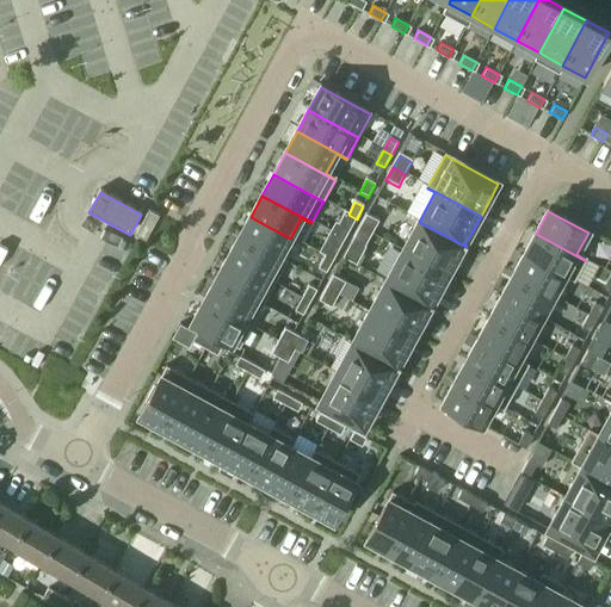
[(148,212),(135,237),(146,243),(159,218),(148,212)]
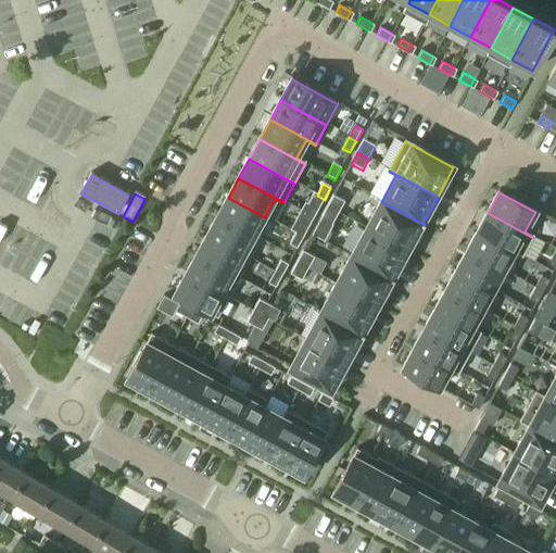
[(317,196),(311,206),(318,211),(325,200),(317,196)]
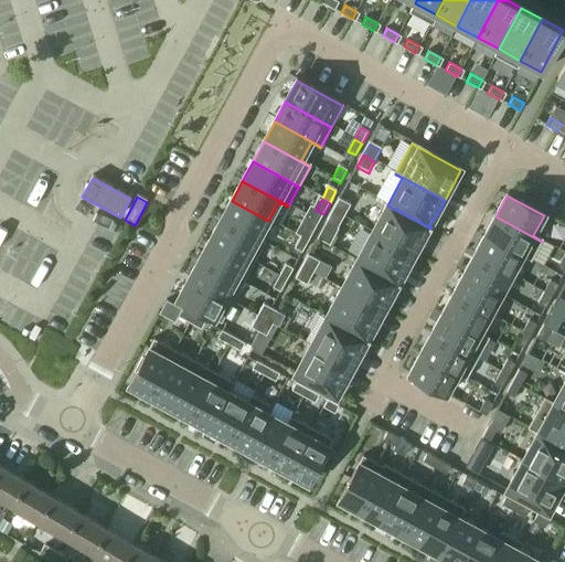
[(339,200),(332,212),(343,219),(350,207),(339,200)]
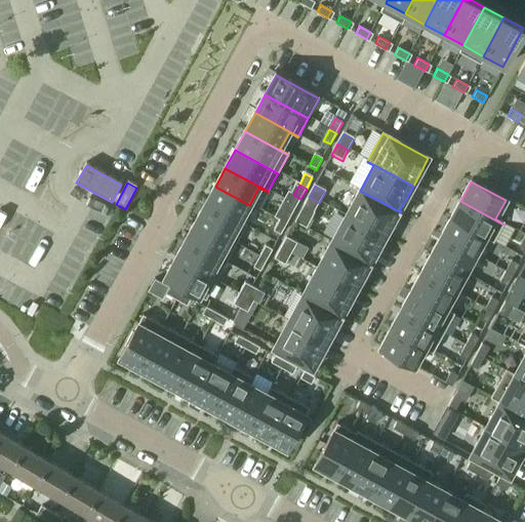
[(215,187),(205,205),(246,227),(246,226),(240,223),(249,205),(215,187)]
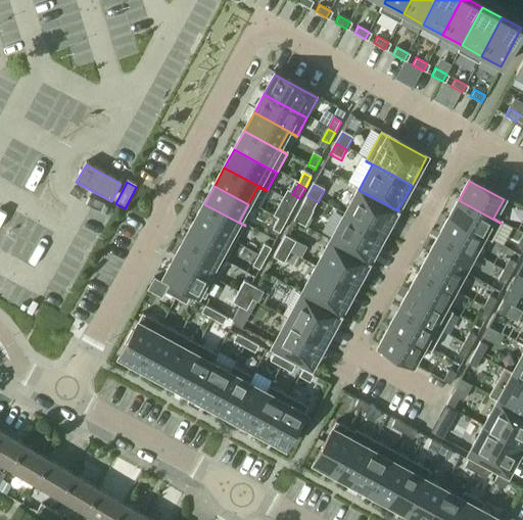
[(359,190),(344,216),(383,237),(390,224),(392,221),(396,211),(398,213),(399,211),(359,190)]
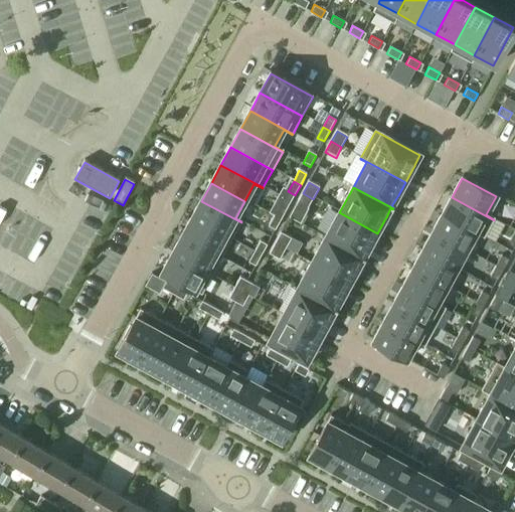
[(303,193),(297,203),(308,209),(313,199),(303,193)]
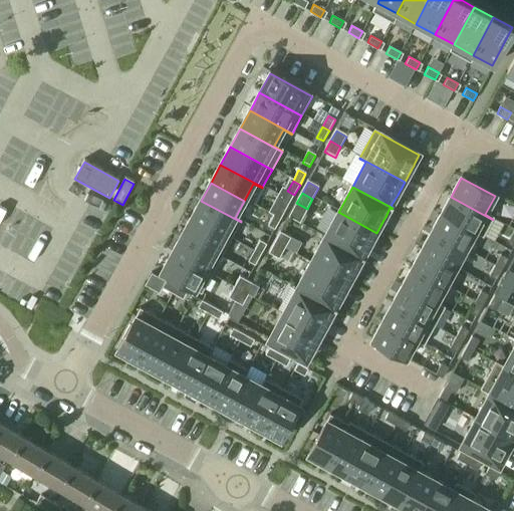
[(451,197),(441,215),(483,238),(493,220),(451,197)]
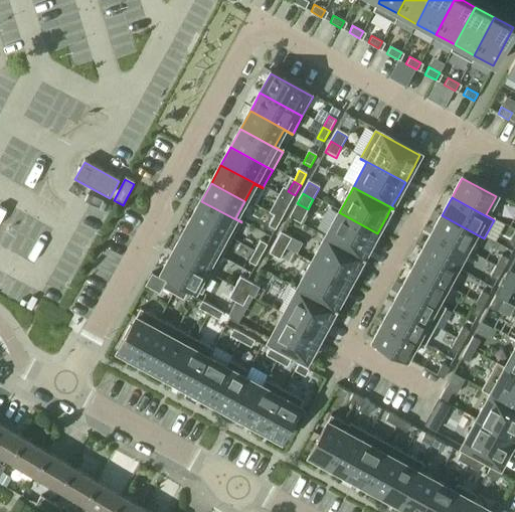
[(201,201),(191,218),(231,240),(241,222),(201,201)]
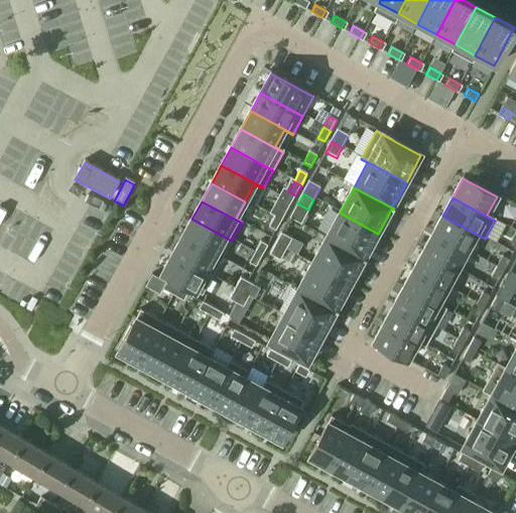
[(280,207),(274,218),(281,221),(287,211),(280,207)]
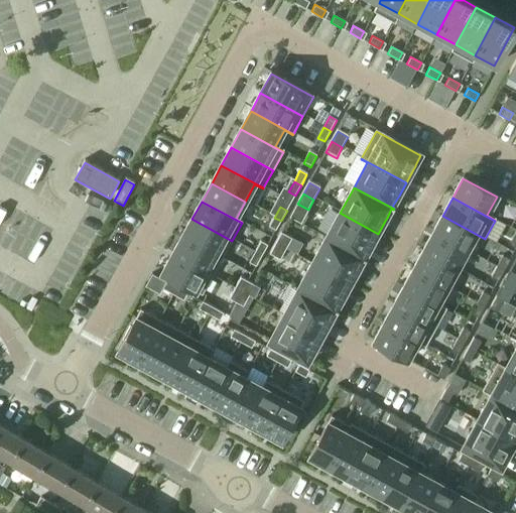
[(340,213),(326,239),(366,261),(366,260),(364,259),(369,250),(370,251),(371,247),(378,234),(340,213)]
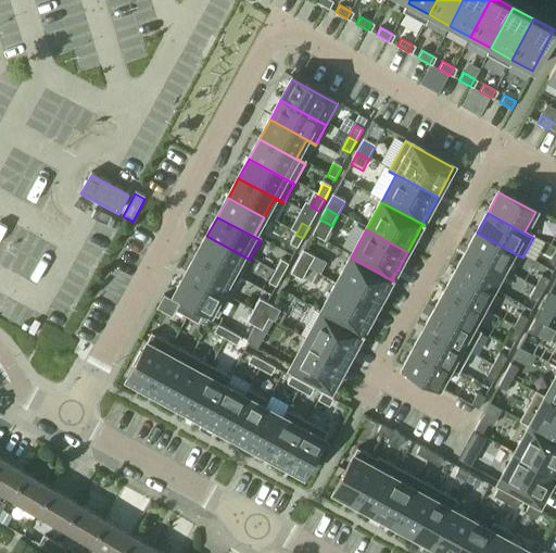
[(477,233),(466,252),(503,272),(513,253),(522,259),(522,258),(477,233)]
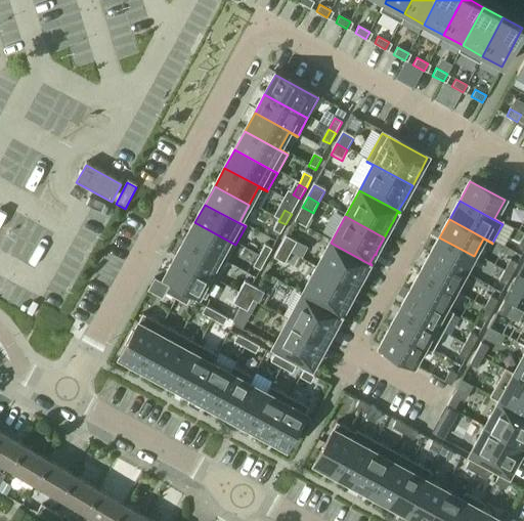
[(278,221),(272,231),(279,235),(286,224),(278,221)]
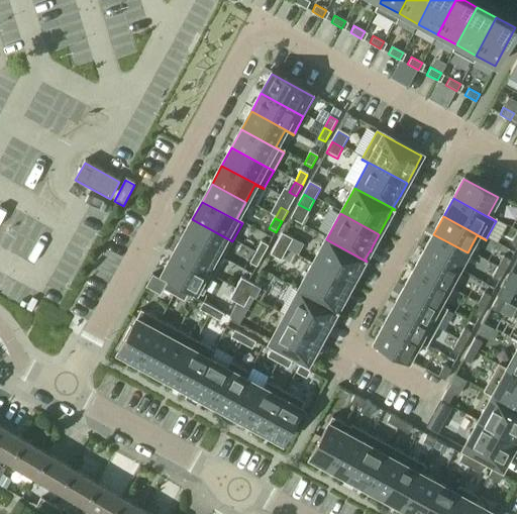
[(192,219),(182,237),(222,260),(232,241),(192,219)]
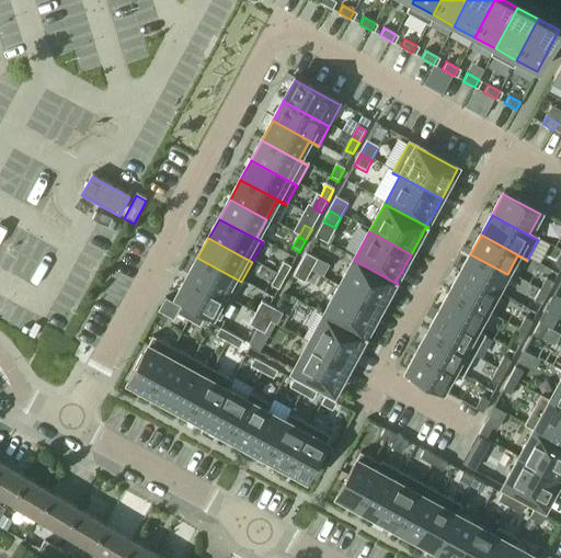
[(470,254),(460,274),(496,294),(507,274),(470,254)]
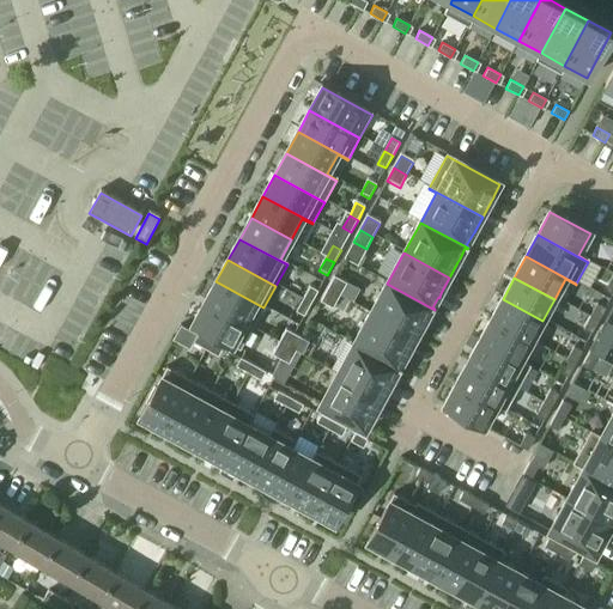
[(334,279),(327,291),(339,298),(346,285),(334,279)]
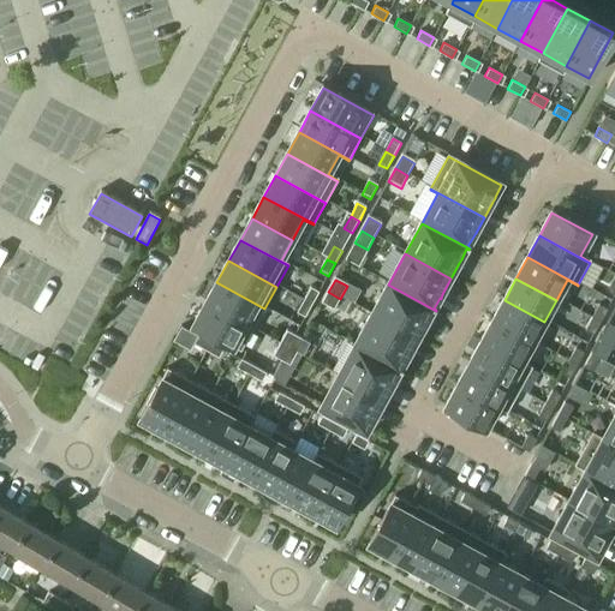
[(216,282),(204,304),(252,330),(264,309),(216,282)]
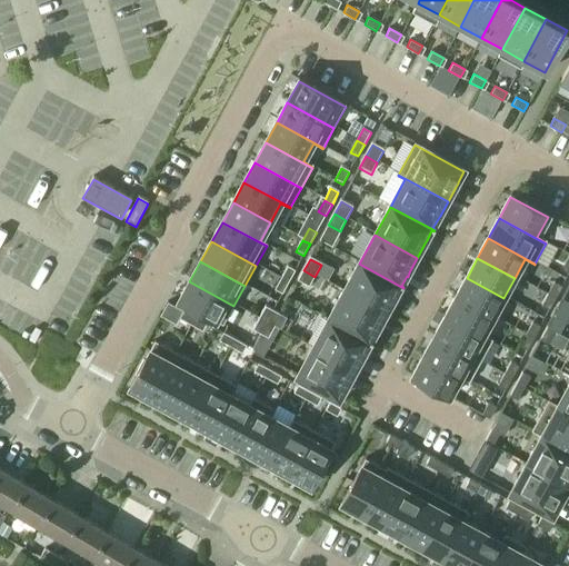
[(359,264),(343,293),(386,315),(393,300),(393,301),(396,297),(400,288),(402,289),(403,288),(359,264)]
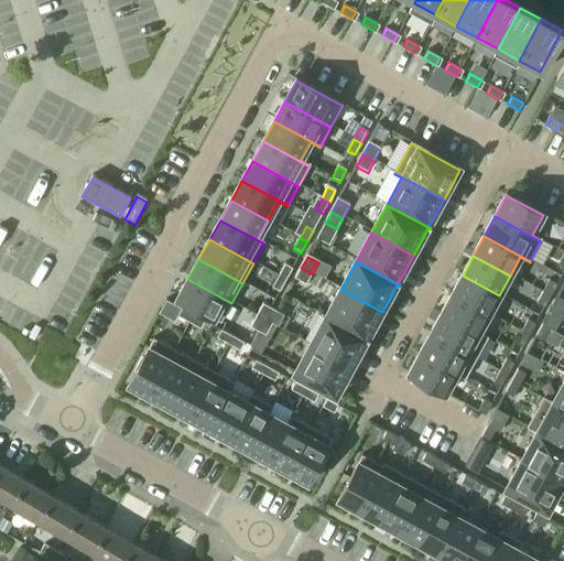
[(284,266),(278,277),(285,281),(292,270),(284,266)]
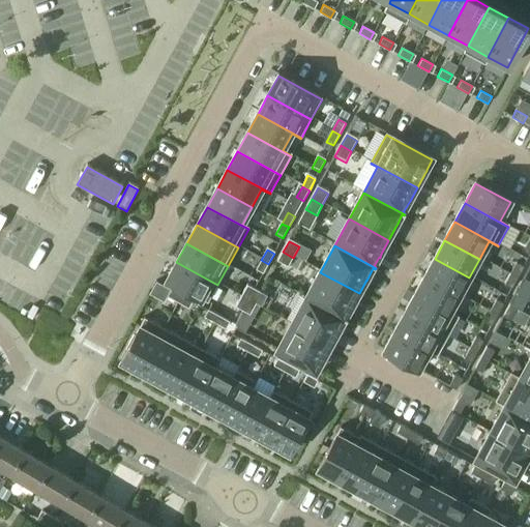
[(283,252),(276,263),(288,268),(293,258),(283,252)]
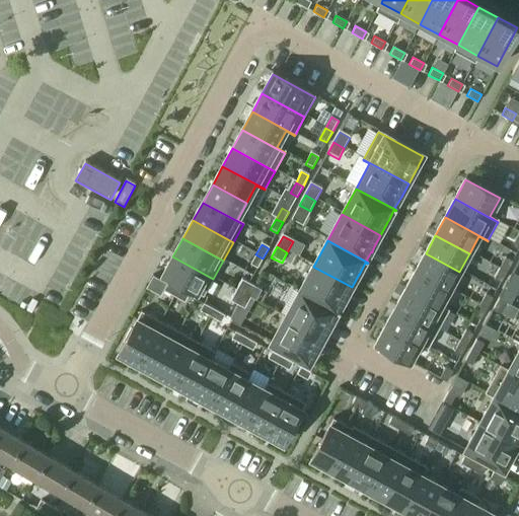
[(426,253),(416,272),(449,290),(459,272),(426,253)]
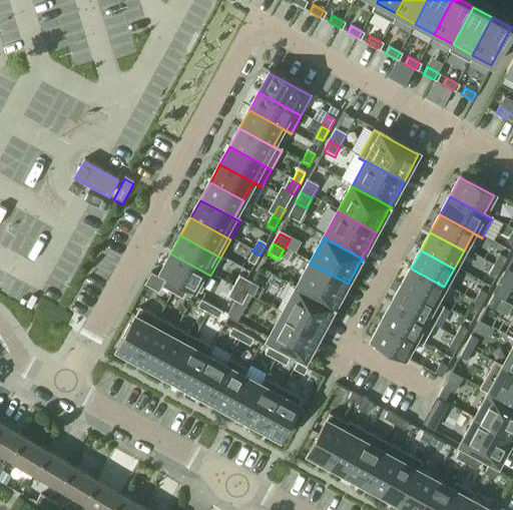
[(252,251),(247,263),(254,267),(260,256),(252,251)]
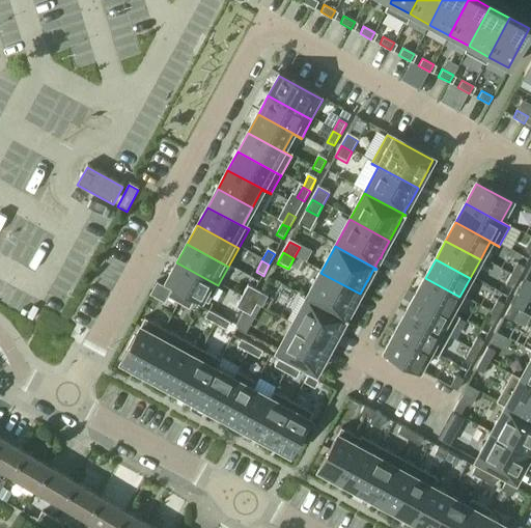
[(176,262),(166,282),(207,305),(218,285),(176,262)]
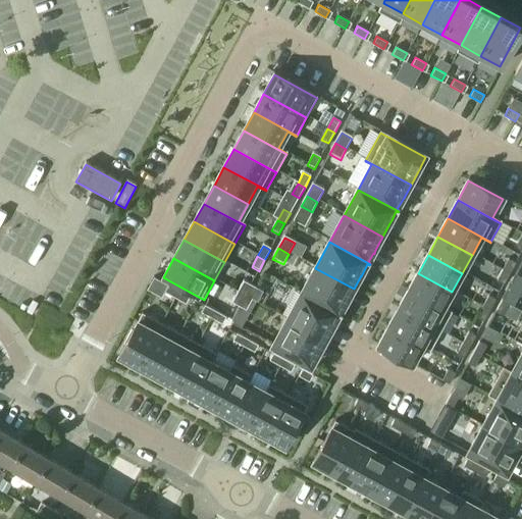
[(508,261),(503,271),(510,275),(515,265),(508,261)]
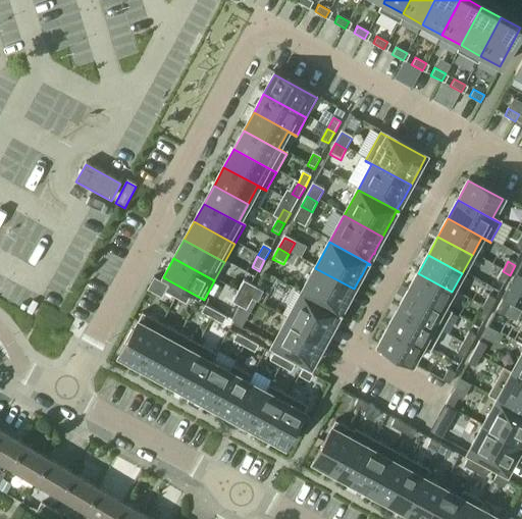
[(315,268),(301,294),(342,316),(342,315),(340,314),(345,305),(346,306),(347,302),(354,289),(315,268)]
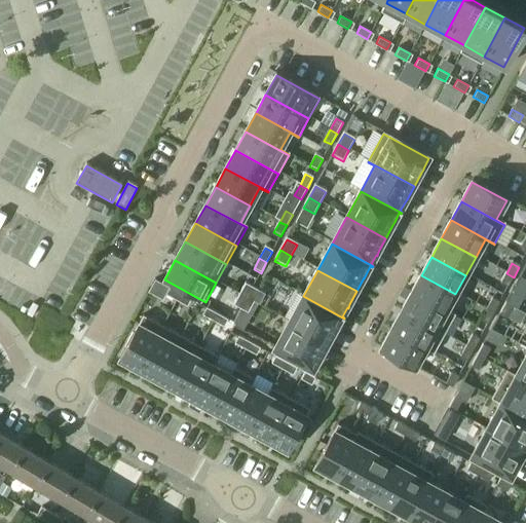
[(506,273),(500,285),(508,289),(514,277),(506,273)]
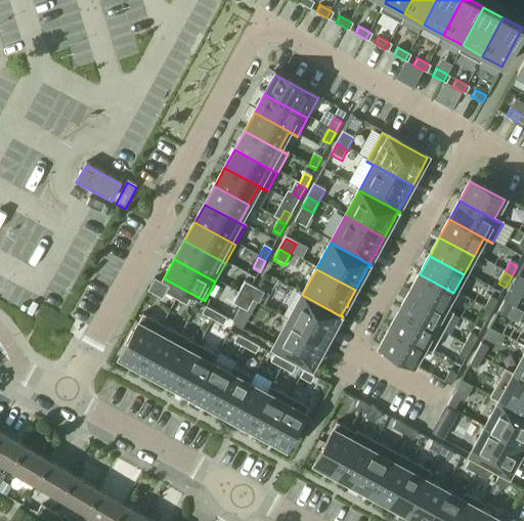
[(420,274),(409,293),(452,315),(453,315),(444,310),(453,293),(420,274)]
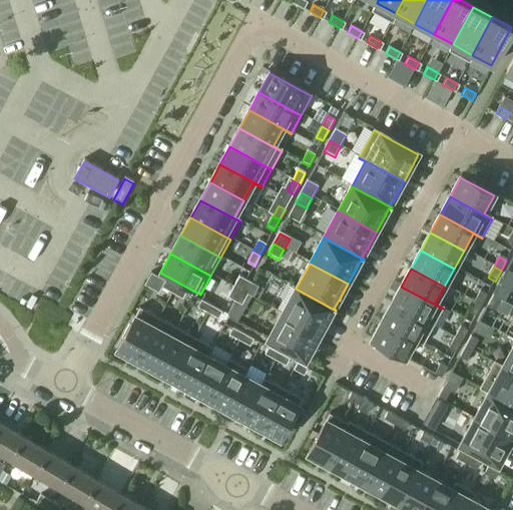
[(238,278),(233,289),(240,292),(246,282),(238,278)]
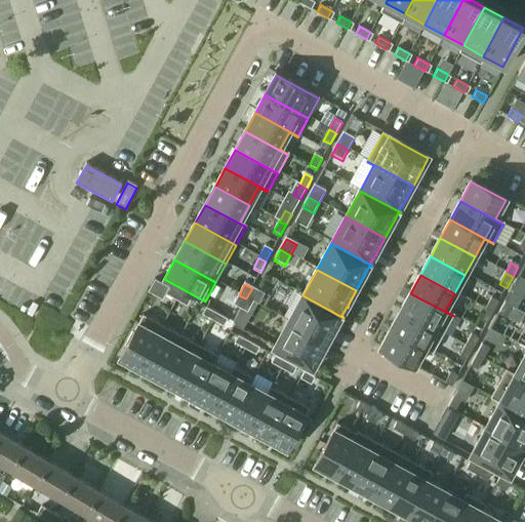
[(169,288),(165,295),(175,302),(179,294),(169,288)]
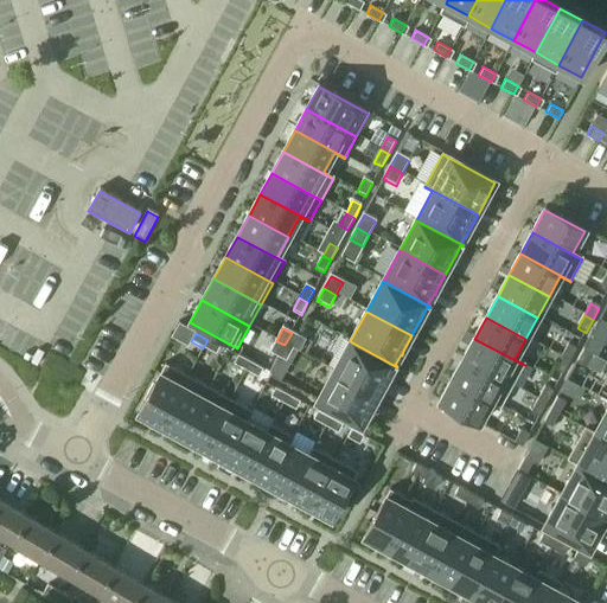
[(292,333),(285,345),(293,350),(300,338),(292,333)]
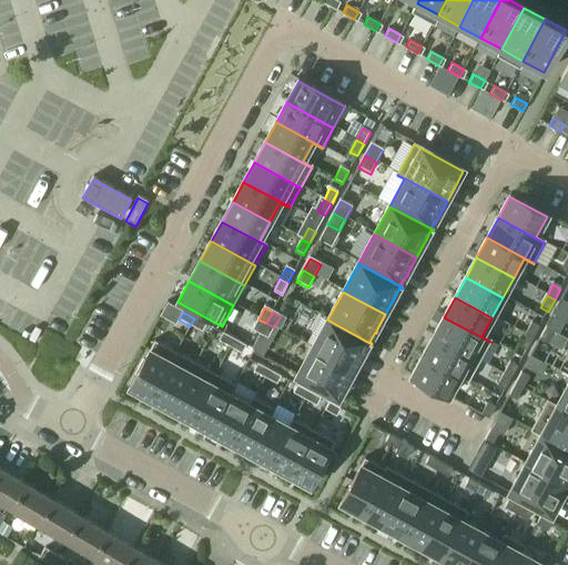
[(444,318),(433,336),(479,362),(490,342),(444,318)]
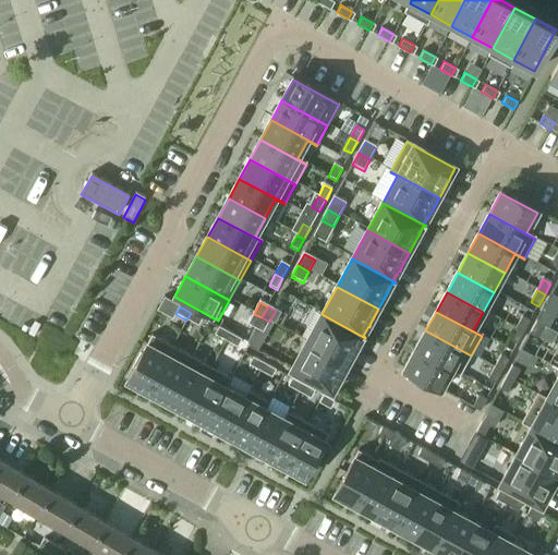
[(543,312),(536,323),(544,327),(550,315),(543,312)]
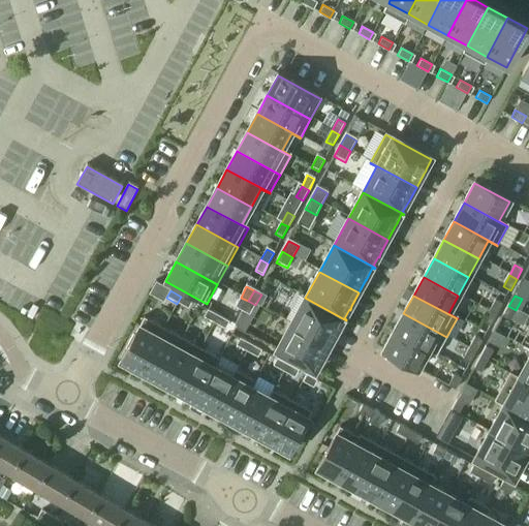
[(181,297),(177,304),(188,310),(192,303),(181,297)]
